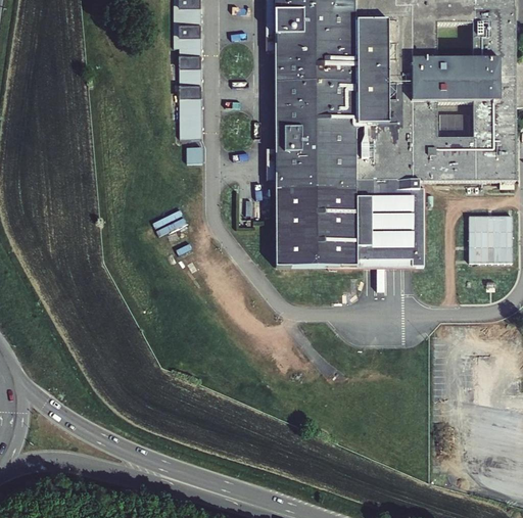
[(165,0),(164,136),(198,137),(199,0),(165,0)]
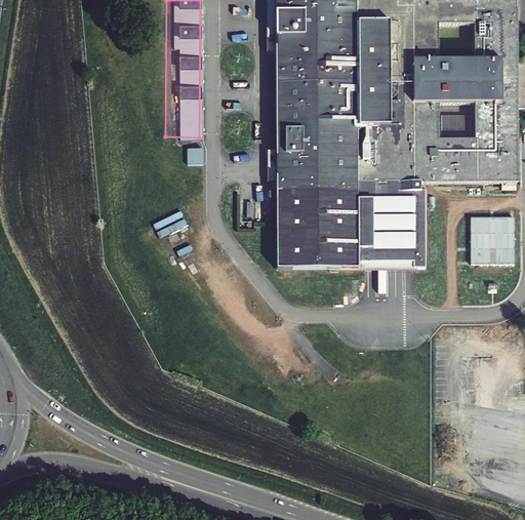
[(276,47),(275,0),(267,0),(267,48),(276,47)]
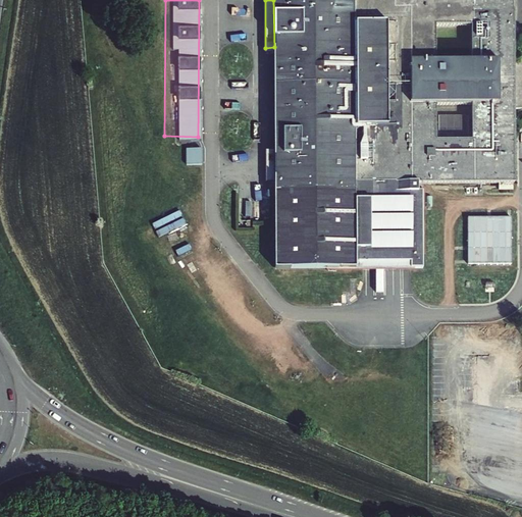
[(418,189),(418,178),(515,178),(514,105),(521,104),(521,58),(515,59),(515,37),(515,0),(273,0),(274,47),(274,146),(274,176),(274,193),(274,263),(324,263),(355,263),(355,257),(410,258),(410,263),(414,263),(421,263),(422,189),(418,189)]
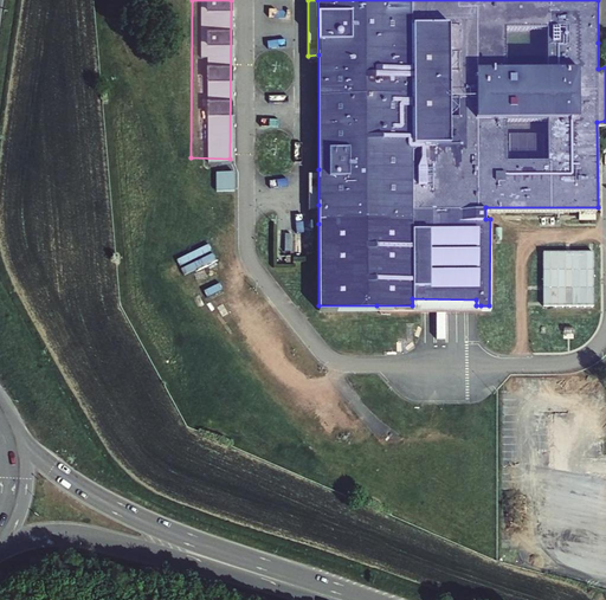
[(232,187),(232,168),(213,168),(212,188),(232,187)]
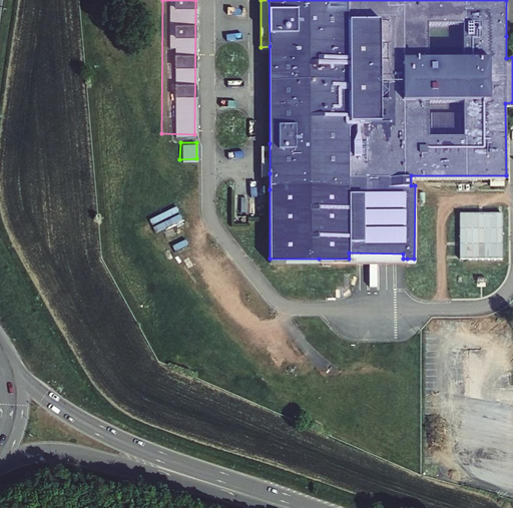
[(270,173),(270,143),(261,143),(261,173),(270,173)]
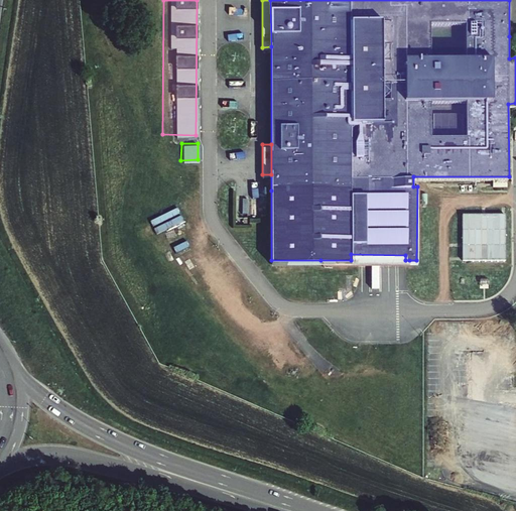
[(508,255),(509,209),(464,209),(464,254),(508,255)]
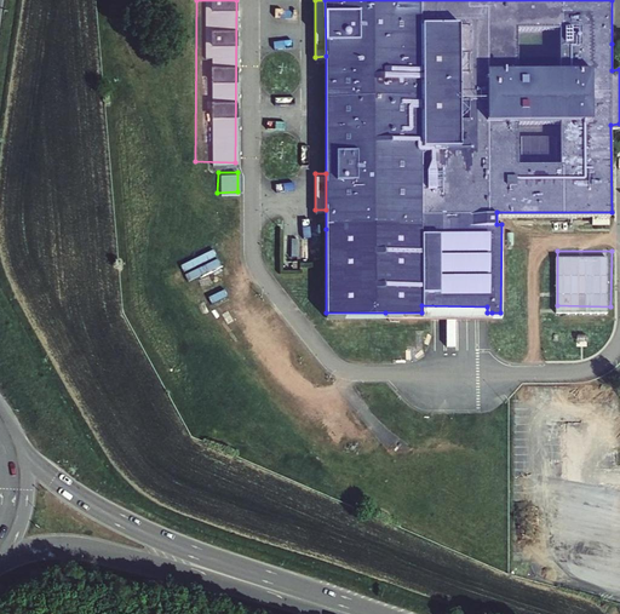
[(492,313),(487,313),(487,307),(422,305),(422,313),(385,313),(385,317),(422,317),(492,317),(492,313)]
